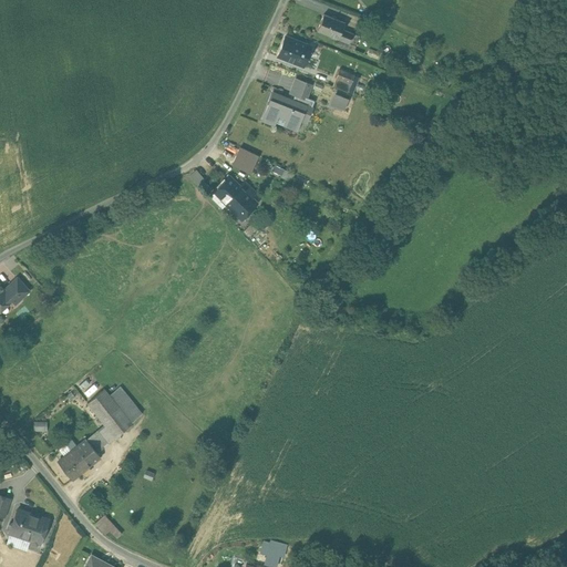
[(344,22),(323,14),(317,30),(338,39),(341,29),(344,22)]
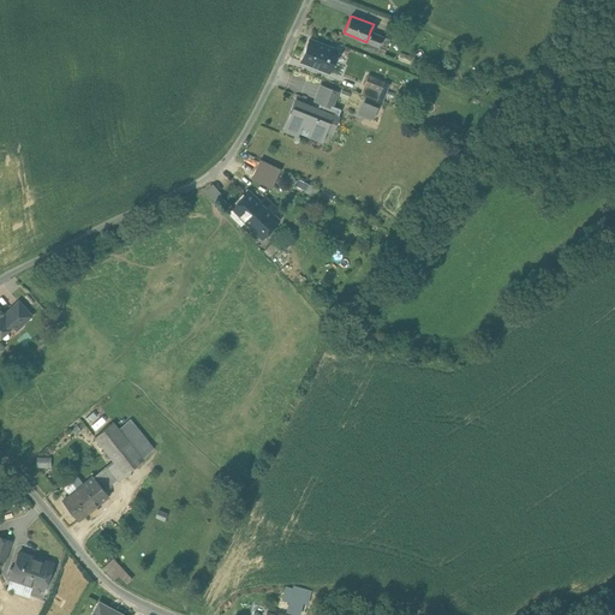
[(382,36),(370,31),(366,42),(378,47),(382,36)]
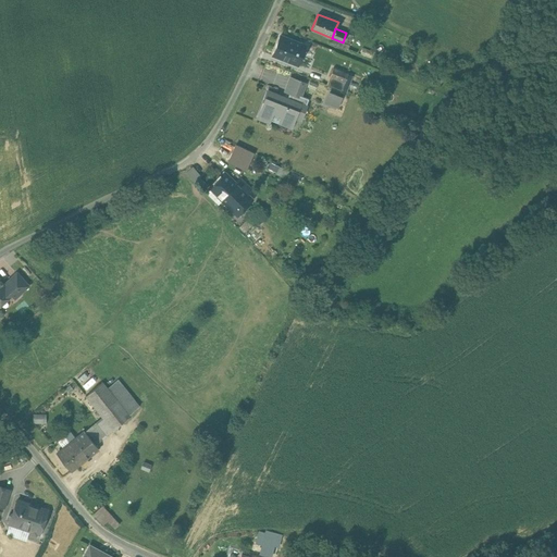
[(353,35),(346,33),(343,42),(349,45),(353,35)]
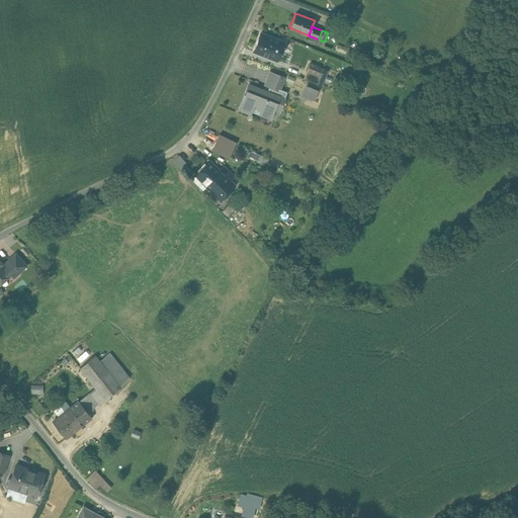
[(283,42),(260,33),(254,51),(277,60),(283,42)]
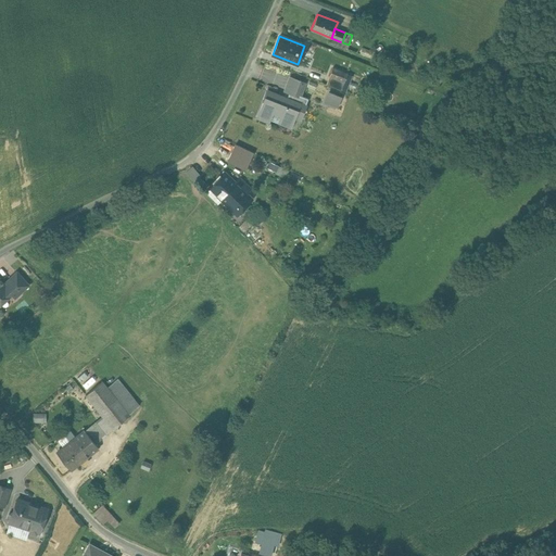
[(342,42),(331,38),(329,42),(346,49),(349,45),(342,42)]
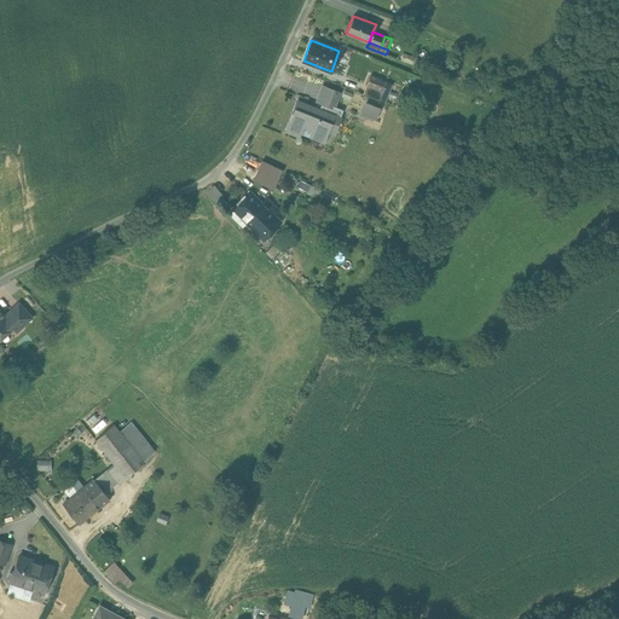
[(387,81),(370,75),(366,84),(383,91),(387,81)]
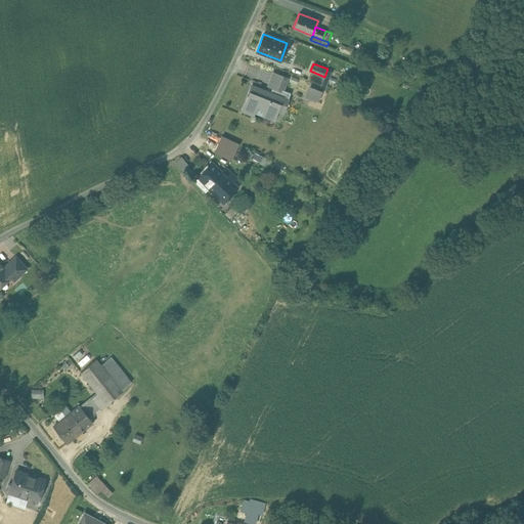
[(324,77),(310,71),(307,79),(321,85),(324,77)]
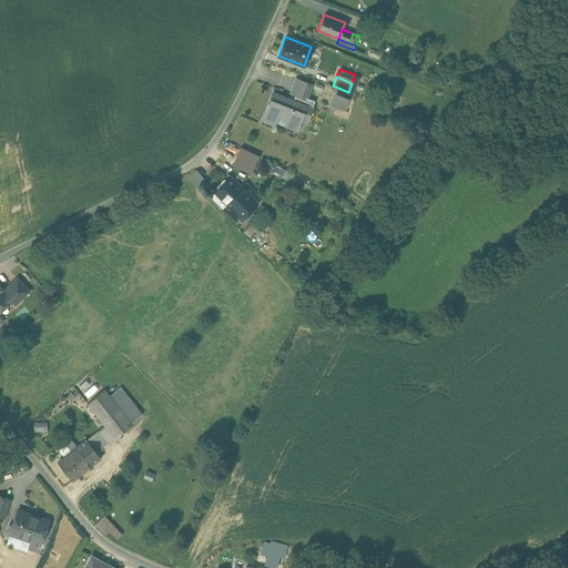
[(311,84),(296,79),(291,93),(295,94),(305,99),(306,98),(311,84)]
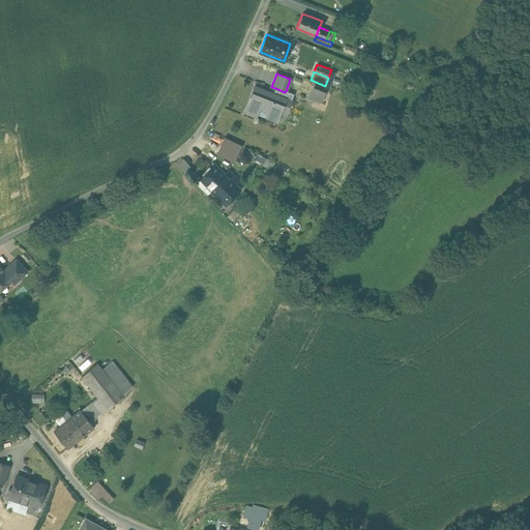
[(308,95),(323,101),(327,91),(313,85),(308,95)]
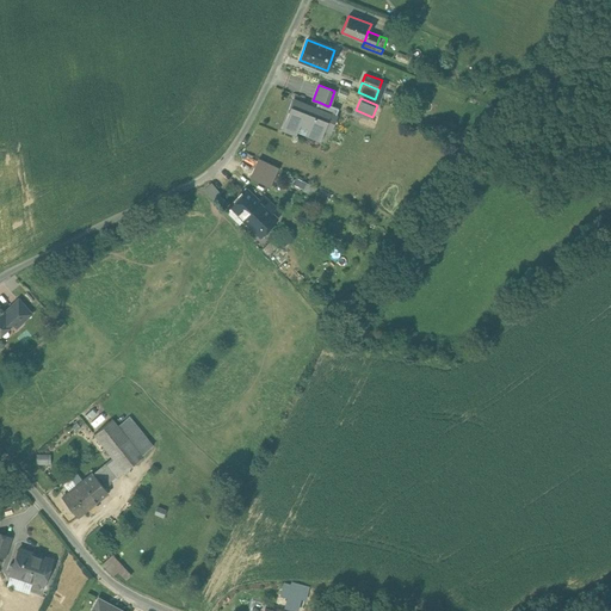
[(315,109),(292,100),(289,110),(290,110),(283,129),(295,134),(297,130),(320,139),(328,115),(334,117),(338,109),(329,105),(328,106),(318,102),(315,109)]
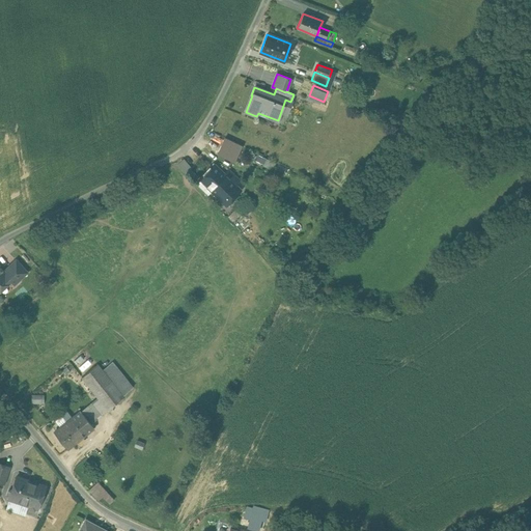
[(218,155),(235,162),(244,144),(225,136),(218,155)]
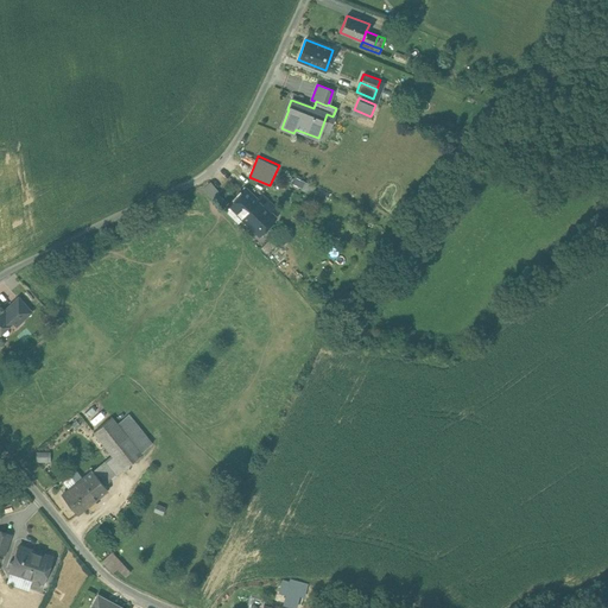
[(203,189),(213,196),(219,189),(209,182),(203,189)]
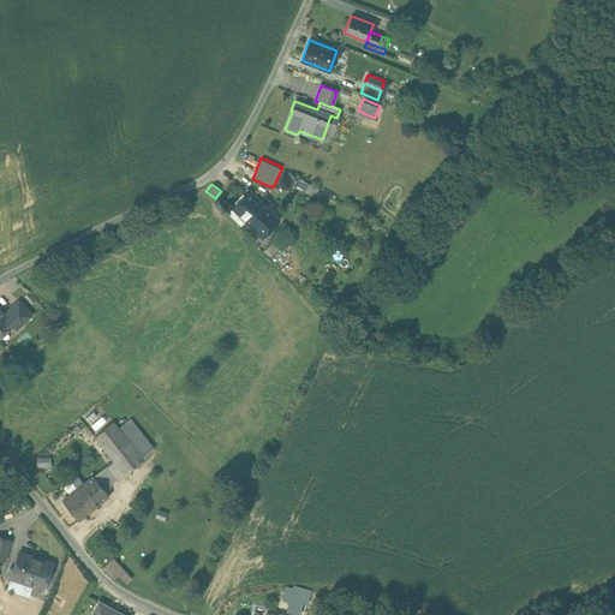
[(272,216),(248,192),(232,208),(256,231),(272,216)]
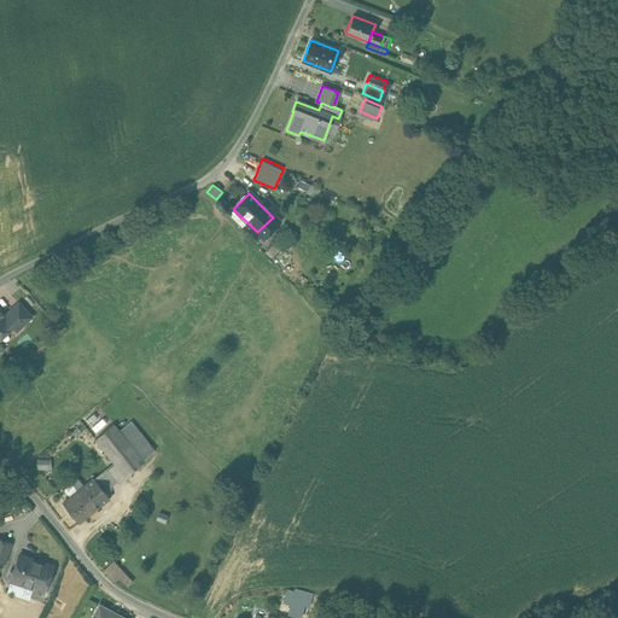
[(273,217),(257,232),(263,238),(274,228),(273,217)]
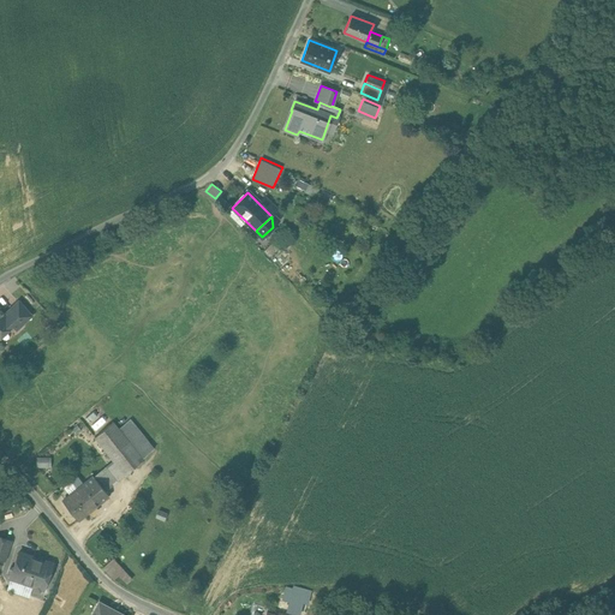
[(18,302),(5,315),(13,323),(12,324),(16,328),(30,315),(18,302)]
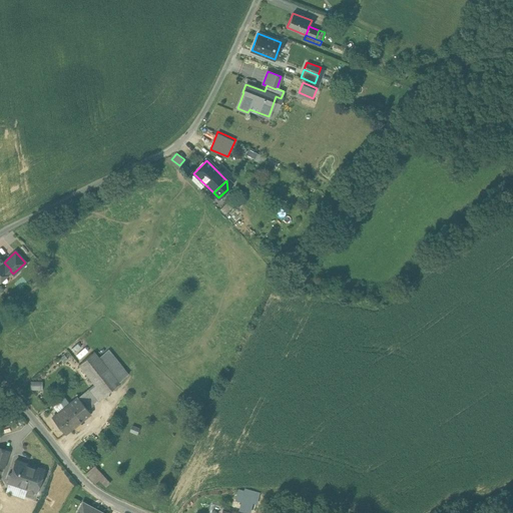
[(0,258),(0,279),(10,271),(11,270),(4,263),(0,258)]
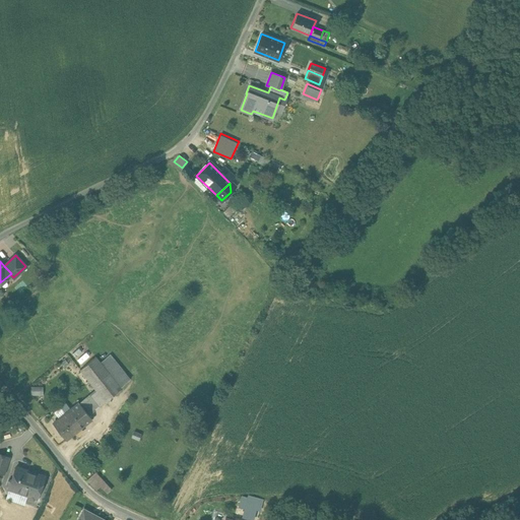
[(101,364),(95,356),(79,370),(95,389),(105,401),(120,388),(101,364)]
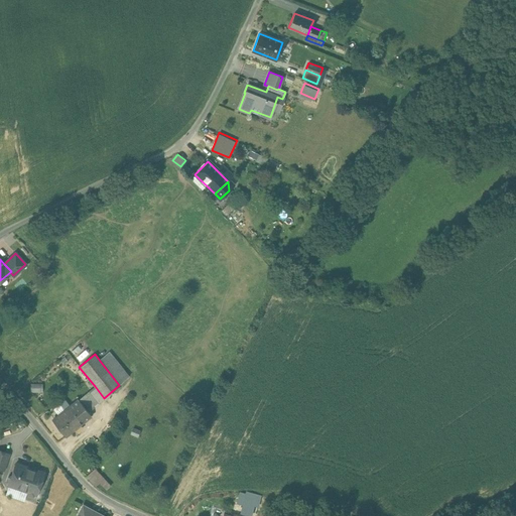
[(128,379),(121,370),(108,354),(100,361),(119,385),(128,379)]
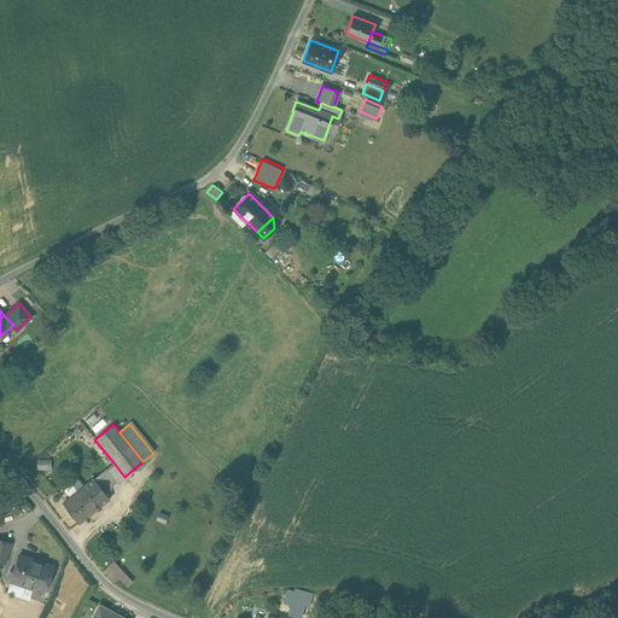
[(114,462),(93,479),(105,494),(124,477),(114,462)]
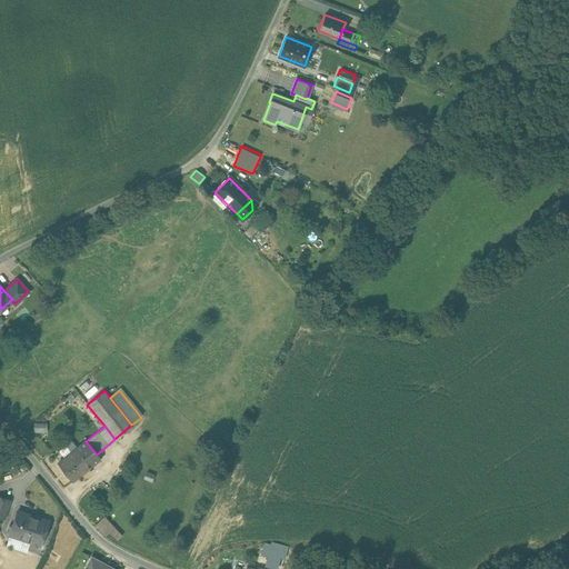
[(86,441),(59,462),(72,480),(81,473),(100,458),(97,455),(86,441)]
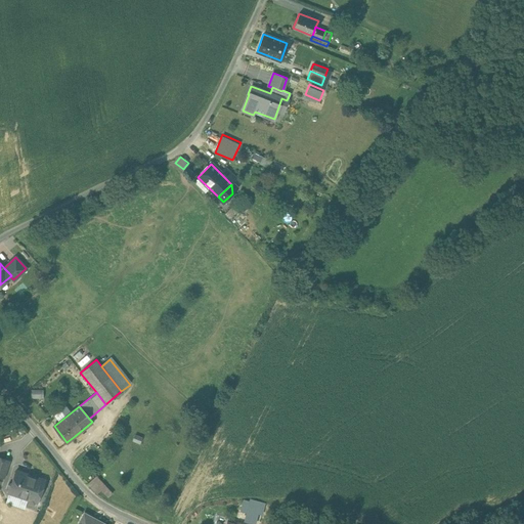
[(75,436),(67,442),(71,446),(78,440),(75,436)]
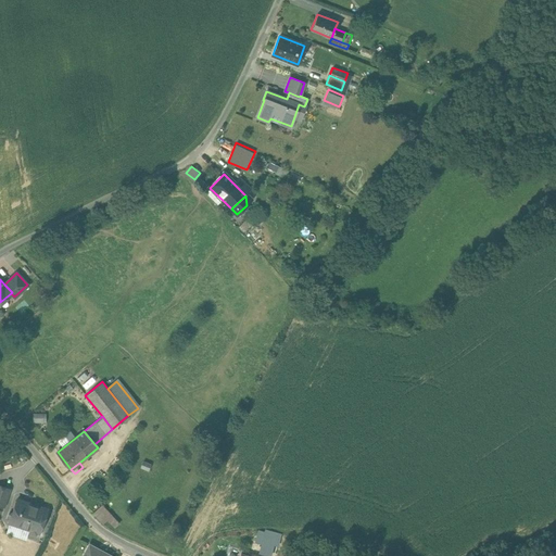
[(151,466),(142,463),(140,469),(148,472),(151,466)]
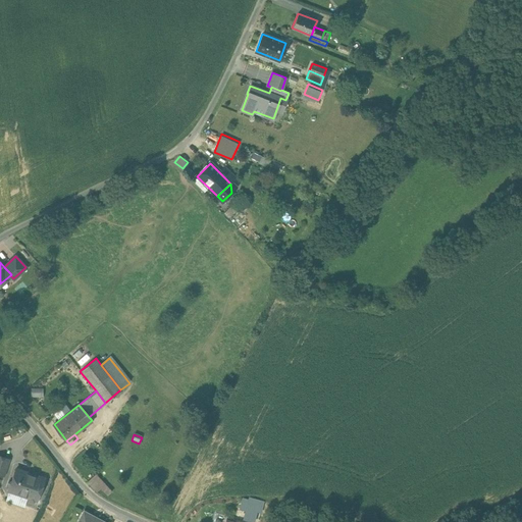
[(9,459),(0,456),(0,474),(3,475),(9,459)]
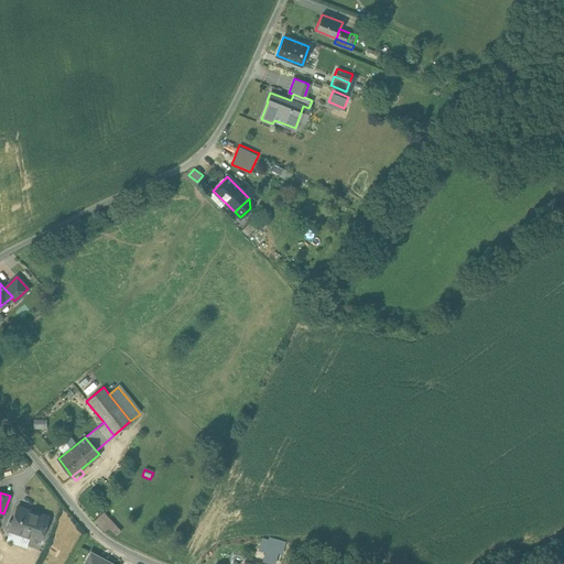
[(49,517),(17,507),(12,520),(9,521),(8,527),(9,529),(9,530),(30,537),(31,540),(36,542),(39,540),(40,540),(49,517)]
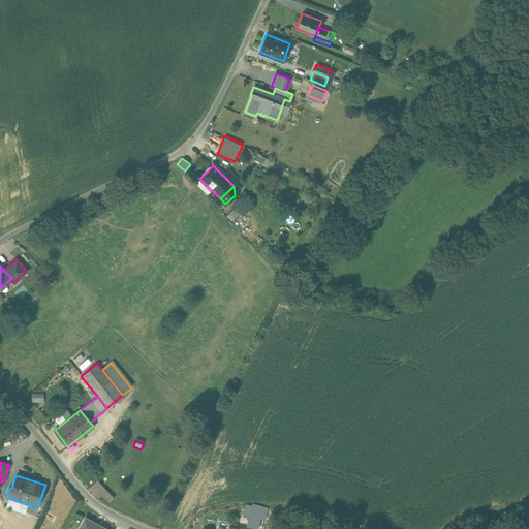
[(97,481),(89,489),(98,499),(102,496),(110,504),(114,499),(97,481)]
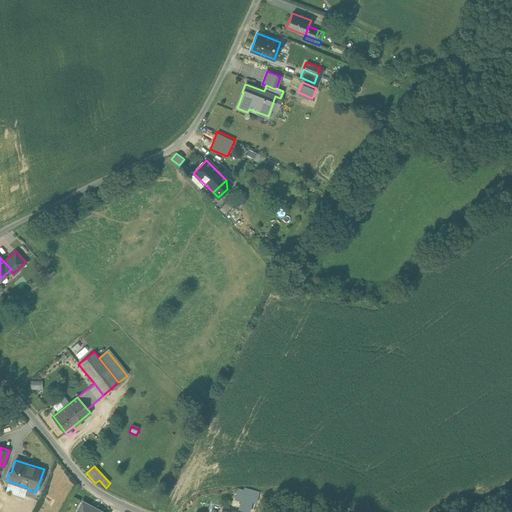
[(242,496),(239,508),(249,511),(255,491),(245,488),(244,490),(242,496)]
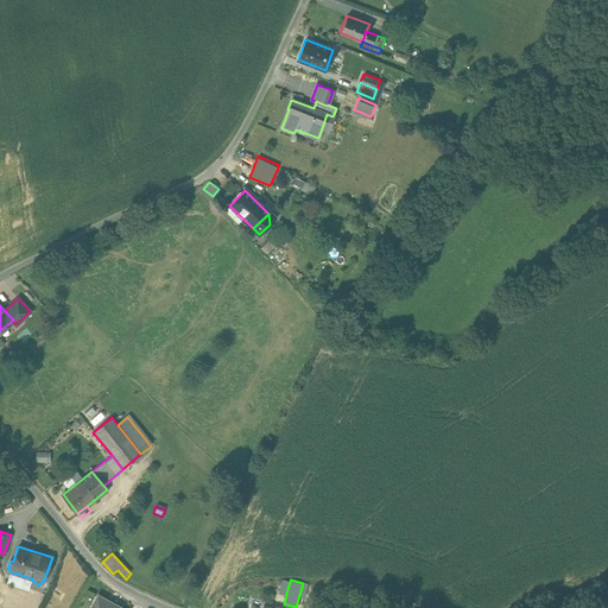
[(121,607),(97,595),(90,607),(121,607)]
